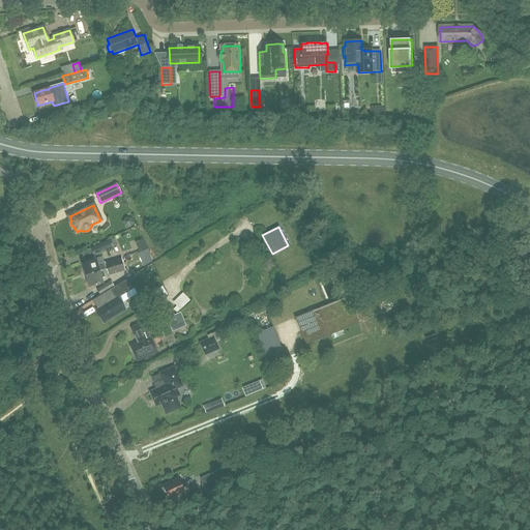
[(93,256),(113,247),(110,240),(90,248),(93,256)]
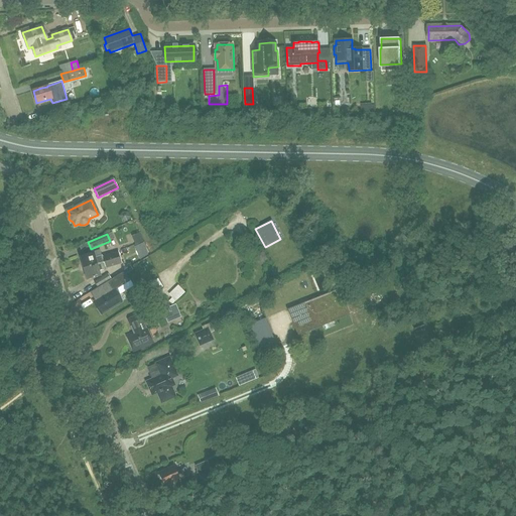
[(104,262),(120,257),(118,251),(110,253),(110,254),(102,256),(104,262)]
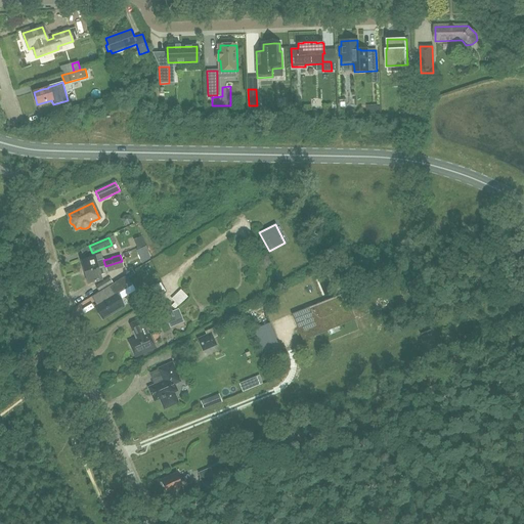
[(84,272),(104,266),(102,260),(96,262),(95,256),(81,260),(84,272)]
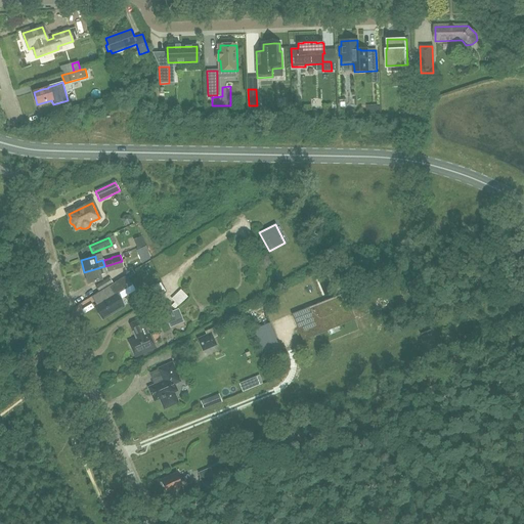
[(105,266),(104,266),(84,272),(88,285),(102,280),(100,274),(107,272),(124,267),(122,261),(105,266)]
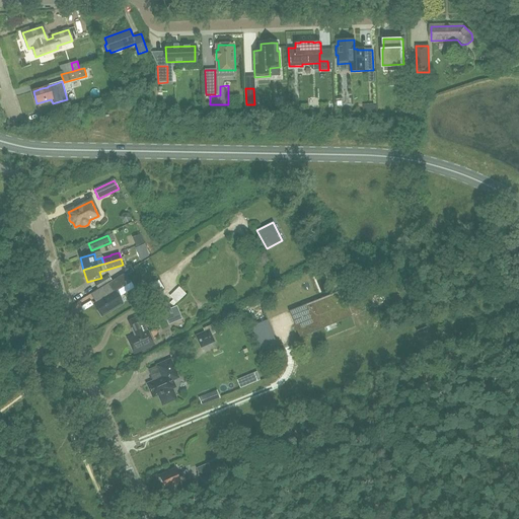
[(93,304),(101,316),(122,304),(115,292),(130,283),(124,274),(99,288),(105,297),(93,304)]
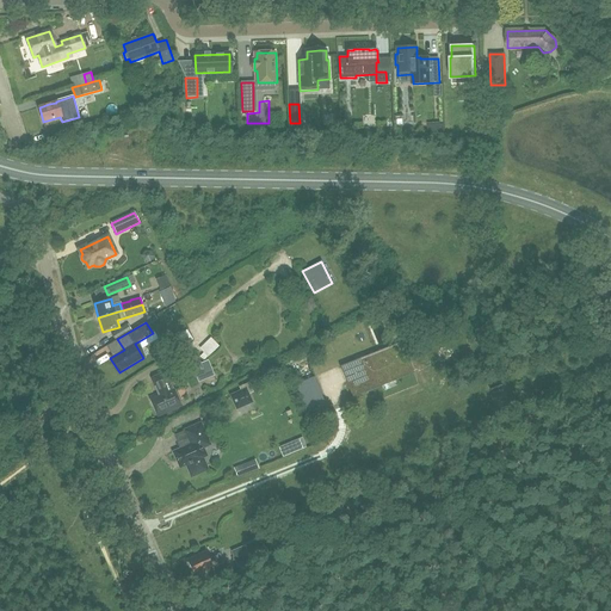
[(128,323),(111,334),(115,340),(117,339),(127,334),(131,331),(128,323)]
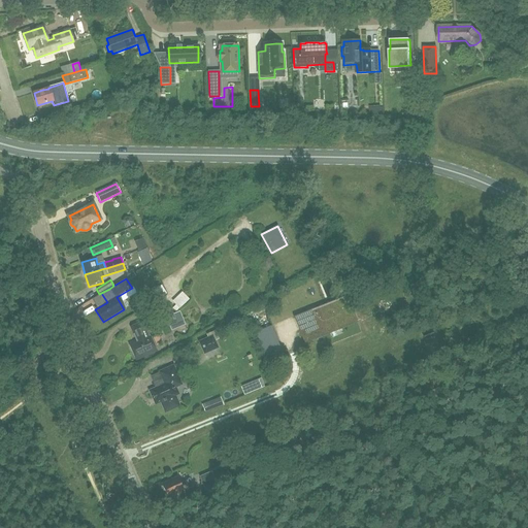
[(158,297),(164,293),(160,287),(154,291),(158,297)]
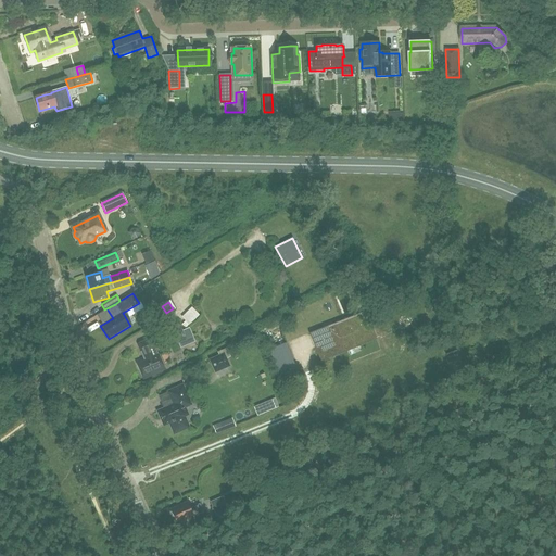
[(365,311),(327,326),(330,335),(331,335),(333,341),(337,350),(375,335),(368,319),(365,311)]
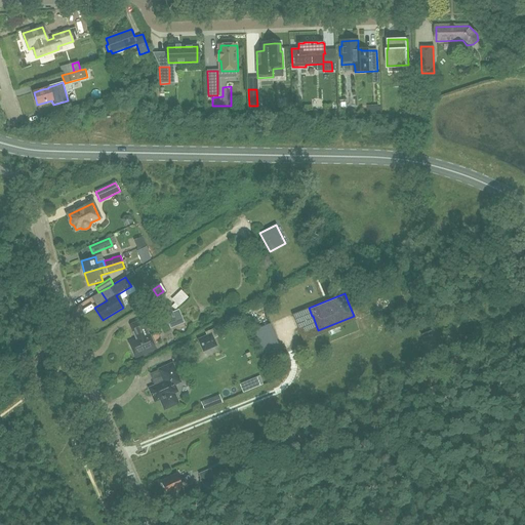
[(186,294),(175,303),(182,310),(192,303),(186,294)]
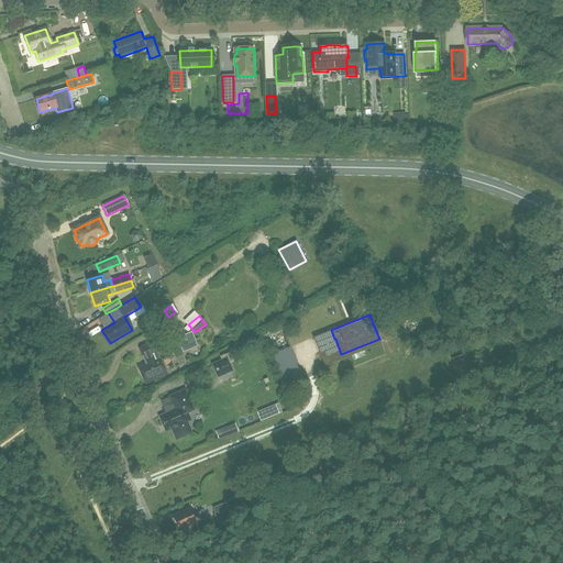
[(173,351),(189,344),(183,329),(166,335),(173,351)]
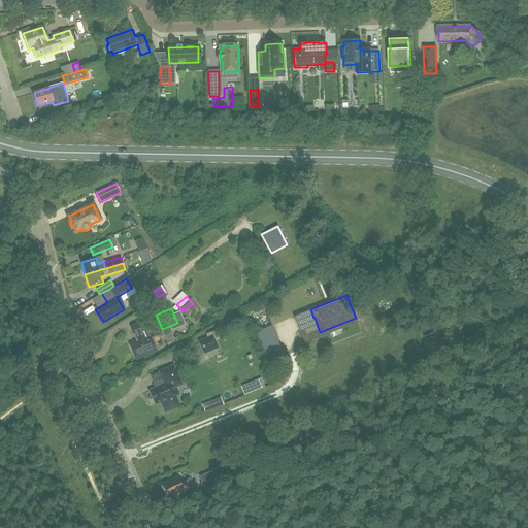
[(142,328),(139,323),(130,327),(136,340),(129,343),(136,361),(157,352),(145,327),(142,328)]
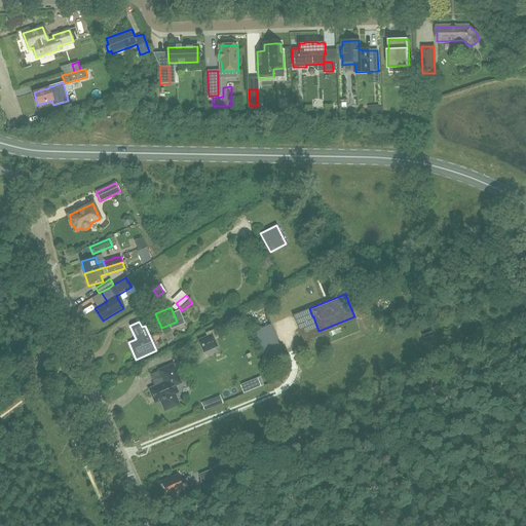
[(270,325),(255,331),(265,358),(282,351),(270,325)]
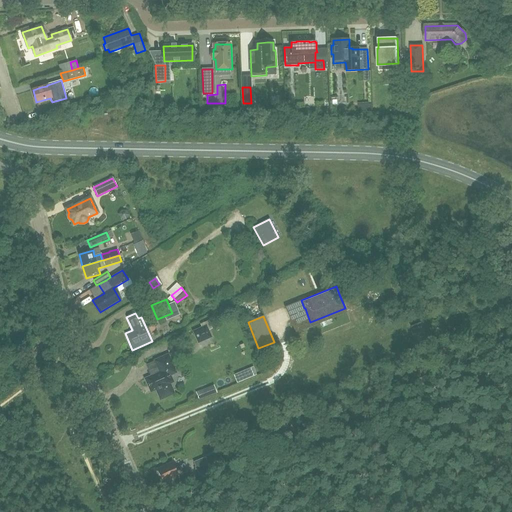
[(303,316),(290,321),(295,333),(308,328),(303,316)]
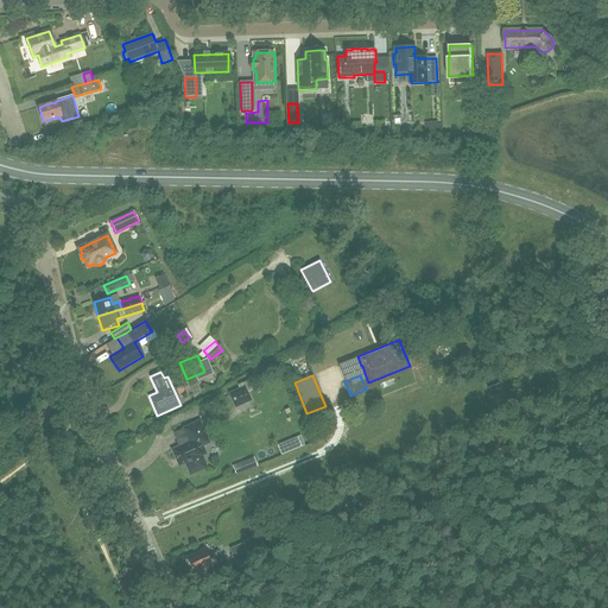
[(235,407),(251,400),(245,387),(229,393),(235,407)]
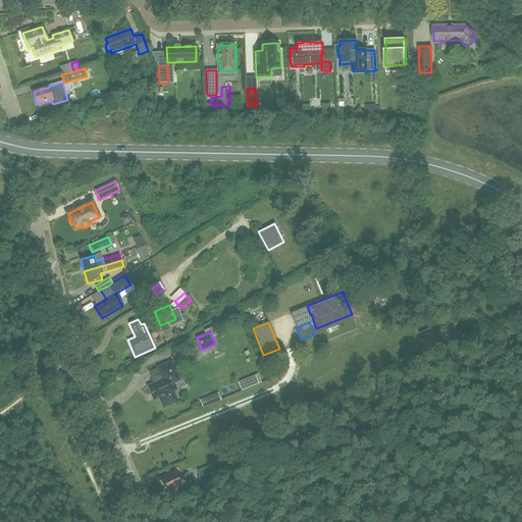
[(176,400),(173,392),(176,389),(173,382),(179,379),(171,362),(158,368),(149,372),(154,384),(148,386),(152,395),(154,394),(156,399),(160,397),(163,405),(166,404),(167,405),(169,405),(171,405),(172,404),(173,402),(174,401),(176,400)]
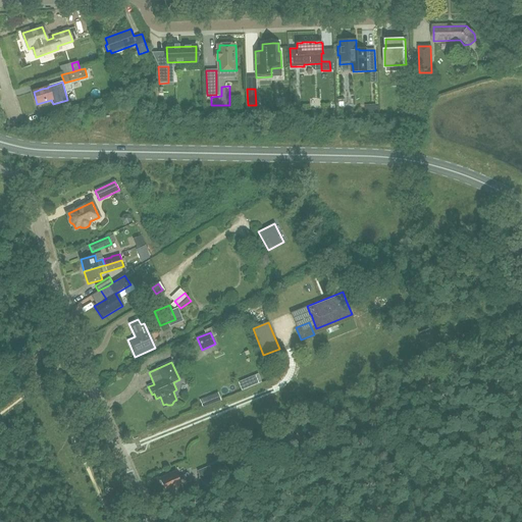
[(215,403),(221,401),(220,399),(217,393),(211,395),(215,403)]
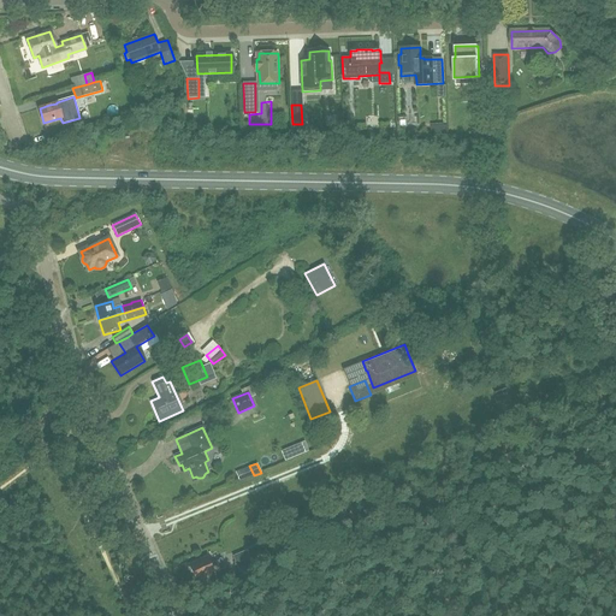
[(247,479),(249,486),(267,480),(265,473),(247,479)]
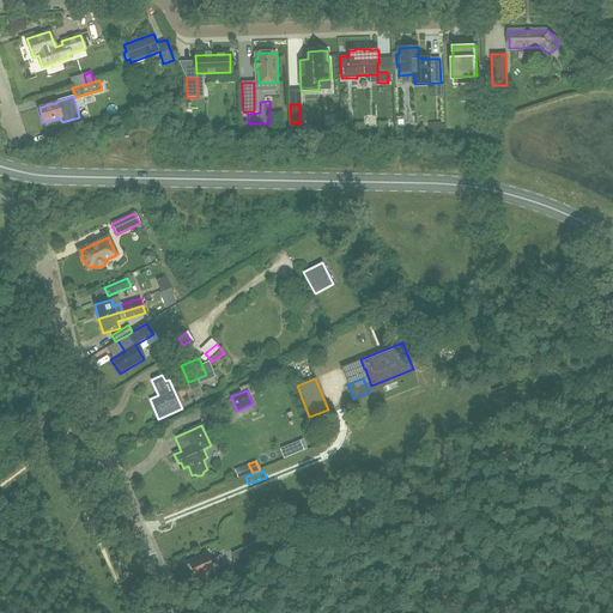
[(240,574),(254,569),(252,562),(246,547),(231,553),(237,566),(240,574)]
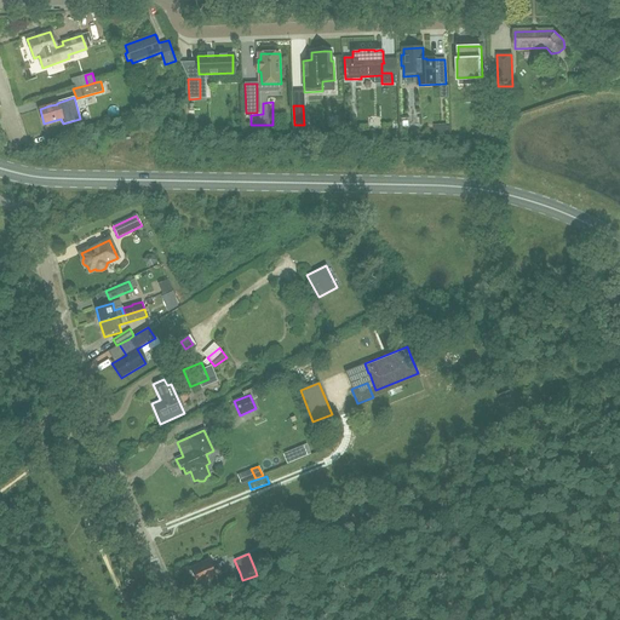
[(212,567),(208,560),(190,569),(196,583),(214,575),(214,577),(227,572),(222,562),(212,567)]
